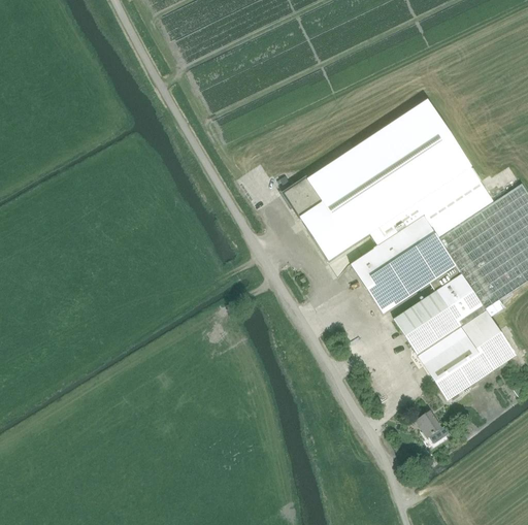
[(306,175),(283,192),(299,217),(300,217),(329,260),(369,232),(377,244),(424,215),(438,236),(493,200),(470,166),(471,166),(428,99),(307,177),(306,175)]
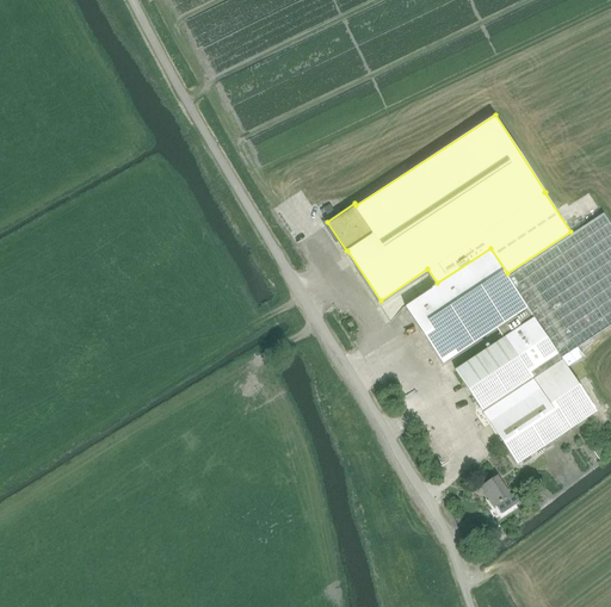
[(491,248),(406,305),(444,363),(498,327),(504,336),(456,367),(483,410),(518,462),(536,450),(537,452),(542,450),(541,446),(568,427),(597,408),(568,364),(584,353),(578,345),(610,322),(610,221),(604,210),(507,274),(507,273),(491,248)]
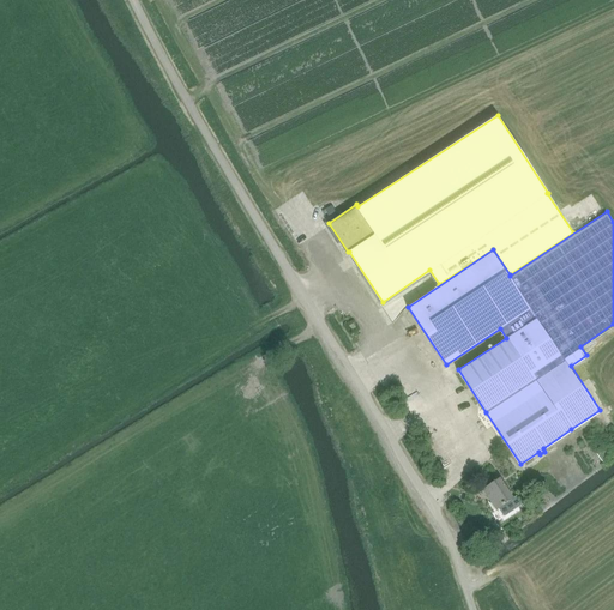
[(366,297),(355,306),(365,320),(377,313),(366,297)]
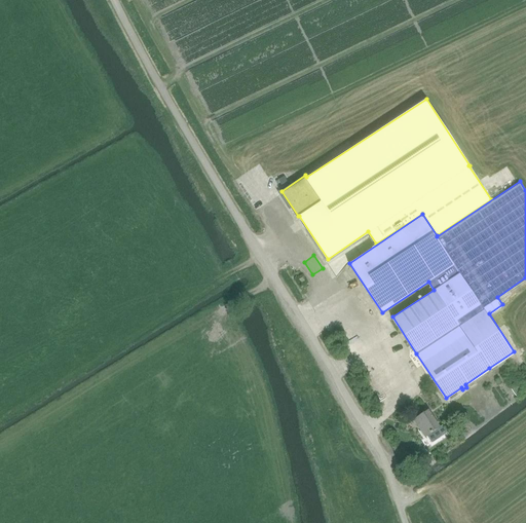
[(425,435),(440,425),(428,408),(414,417),(425,435)]
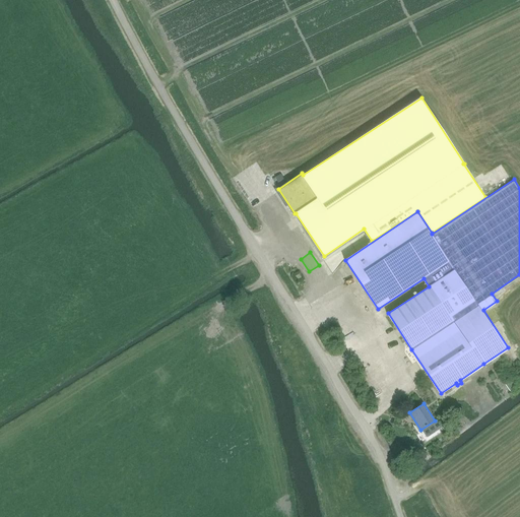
[(368,441),(364,444),(370,455),(374,453),(368,441)]
